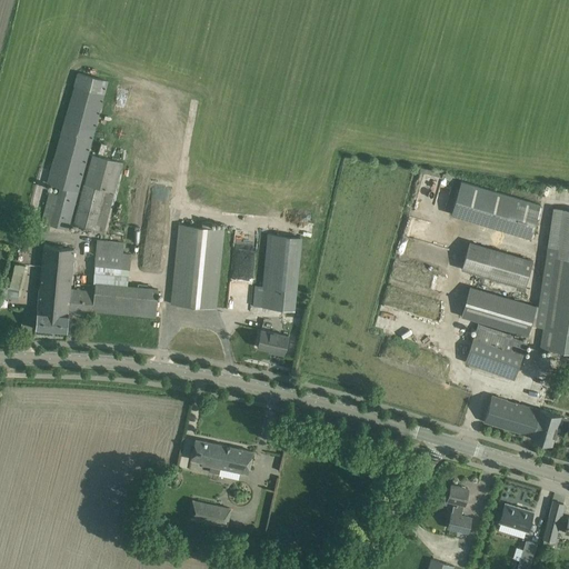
[(78,72),(75,86),(63,122),(47,183),(59,187),(58,193),(49,191),(46,208),(41,222),(68,229),(107,81),(78,72)]
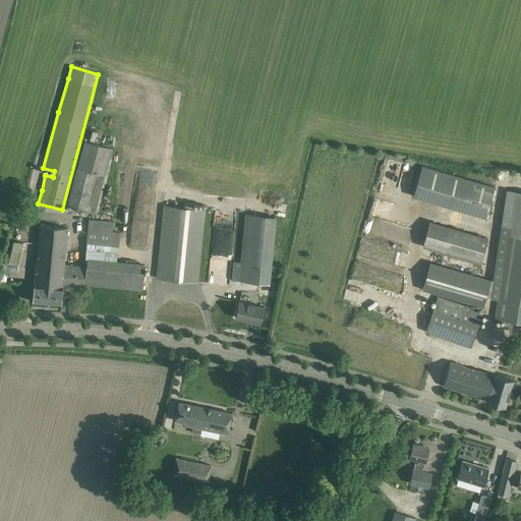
[(76,169),(67,205),(96,212),(112,149),(84,141),(77,169),(76,169)]
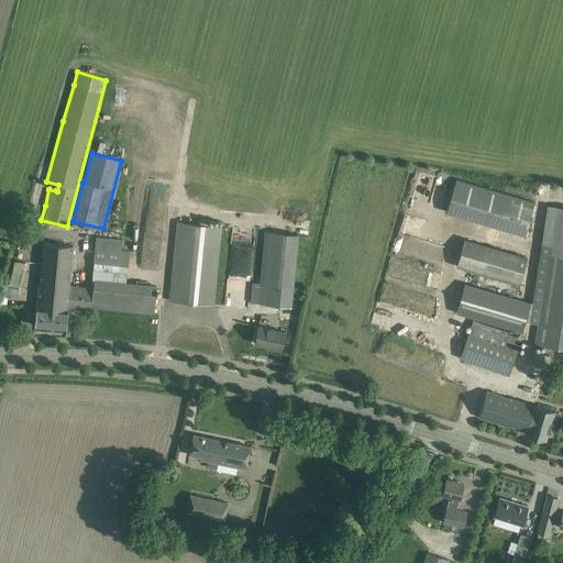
[(534,202),(455,179),(446,212),(525,235),(534,202)]
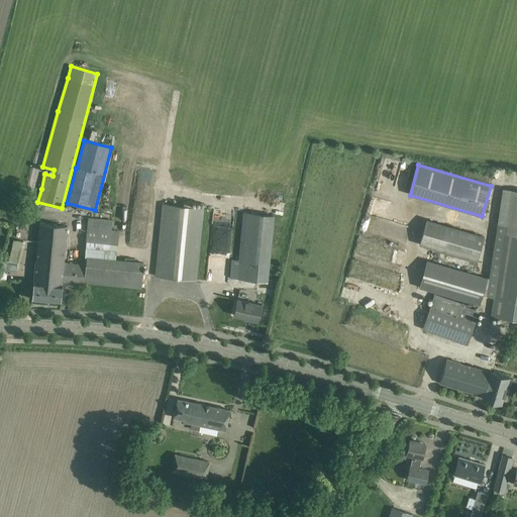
[(516,325),(516,326),(516,190),(503,189),(489,279),(488,279),(426,260),(418,287),(480,305),(483,297),(493,297),(490,316),(516,320),(516,325)]
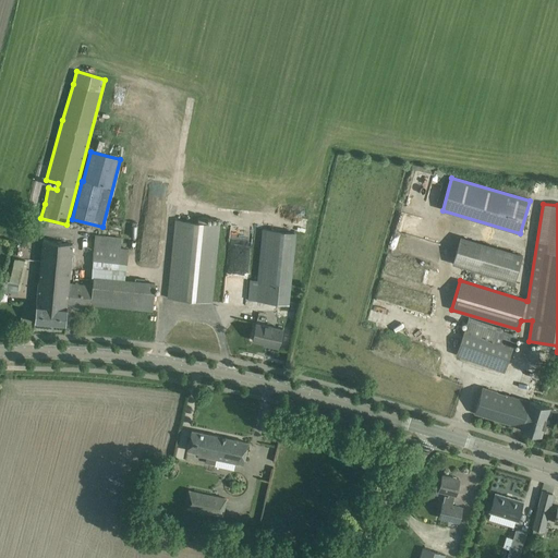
[(219,225),(176,220),(168,298),(211,302),(219,225)]
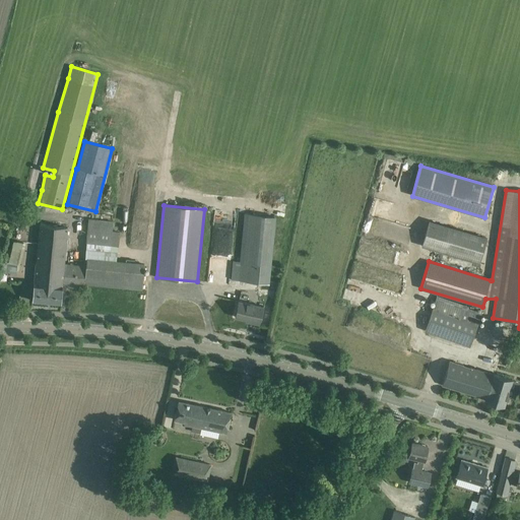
[(238,280),(267,283),(274,216),(245,213),(240,262),(232,261),(230,279),(238,280)]
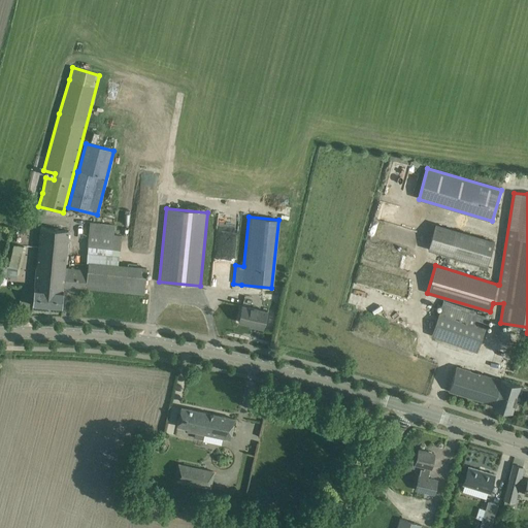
[(85,293),(86,288),(144,294),(146,269),(119,266),(122,235),(114,235),(116,225),(90,223),(87,263),(88,263),(87,270),(65,268),(68,231),(40,228),(35,288),(34,288),(33,305),(62,308),(63,291),(85,293)]
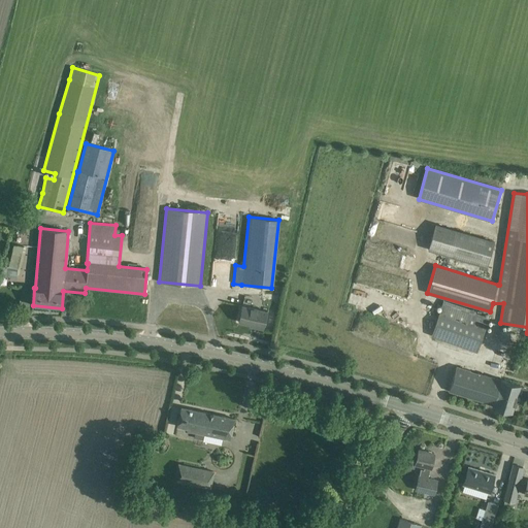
[(428,250),(454,257),(486,266),(493,241),(435,225),(428,250)]
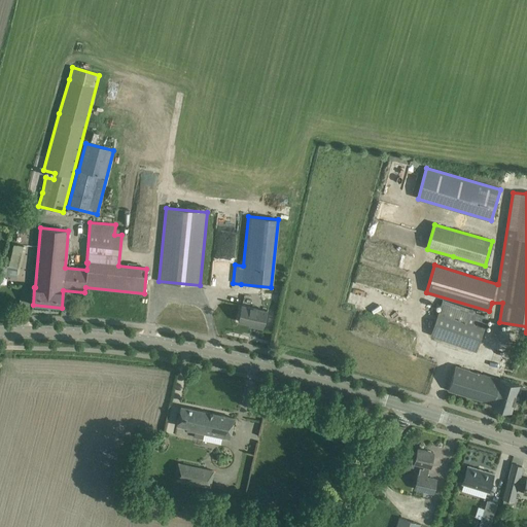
[(2,265),(1,275),(15,277),(16,273),(18,267),(8,266),(2,265)]
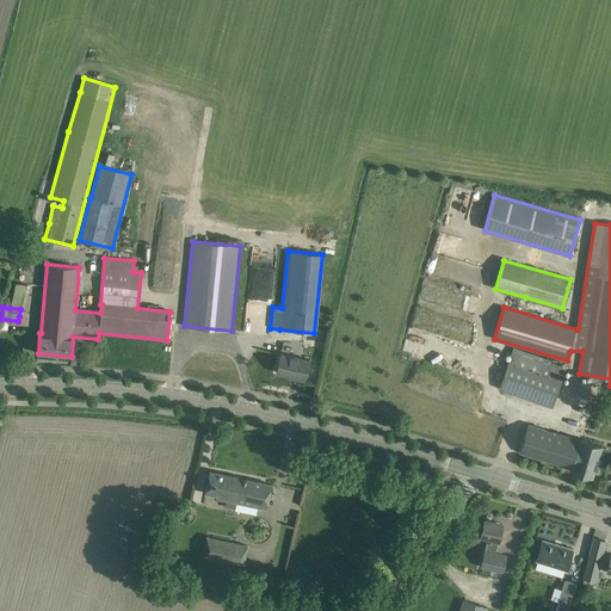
[(553,407),(559,392),(566,368),(550,363),(551,360),(513,347),(508,364),(500,389),(553,407)]
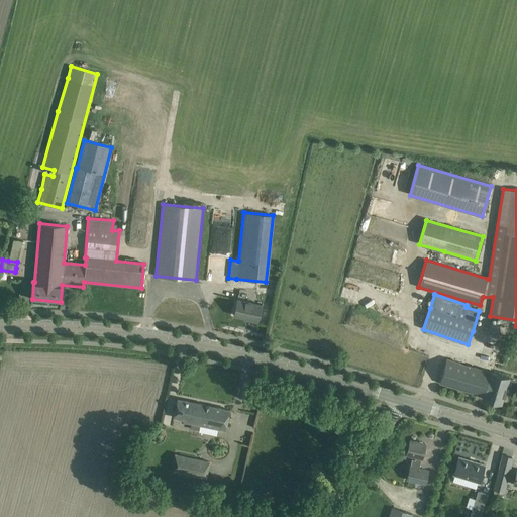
[(233,315),(244,318),(243,320),(257,323),(262,305),(236,299),(233,315)]
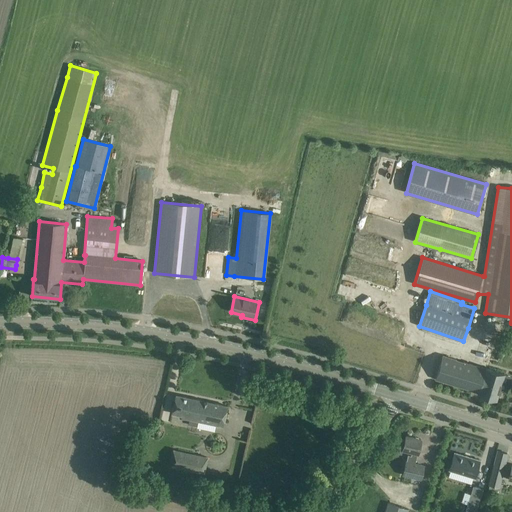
[(442,356),(435,379),(478,392),(478,395),(496,400),(504,373),(486,368),(485,369),(442,356)]
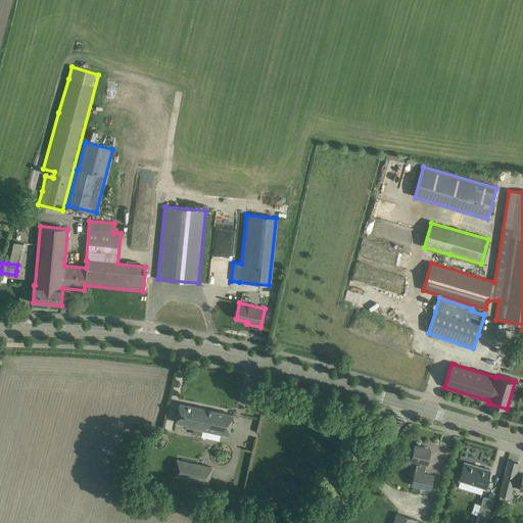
[(188,427),(202,430),(206,410),(179,403),(175,422),(188,425),(188,427)]
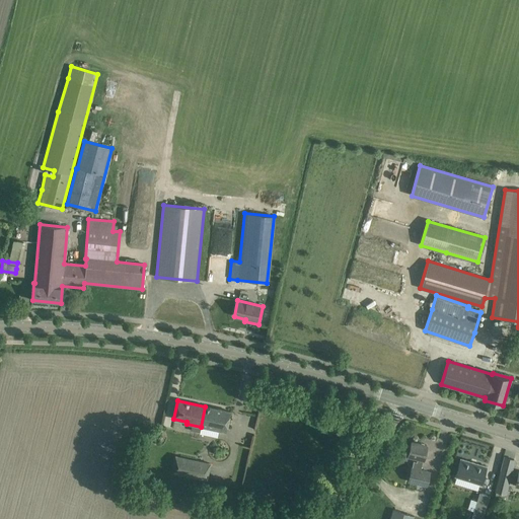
[(213,435),(214,429),(226,432),(230,412),(205,406),(201,427),(200,433),(213,435)]
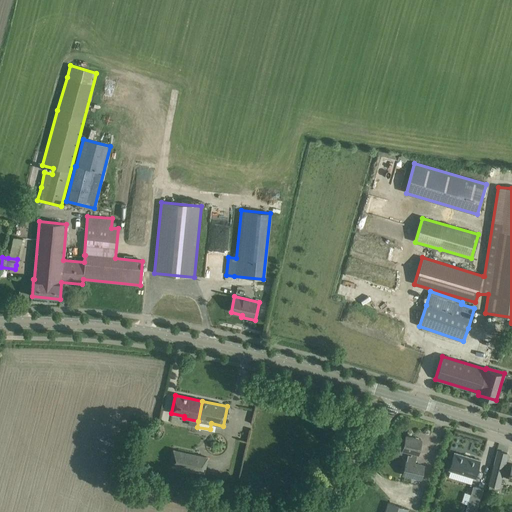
[(397,438),(395,447),(412,451),(411,455),(407,455),(403,475),(420,479),(423,466),(415,464),(421,439),(405,435),(404,440),(397,438)]
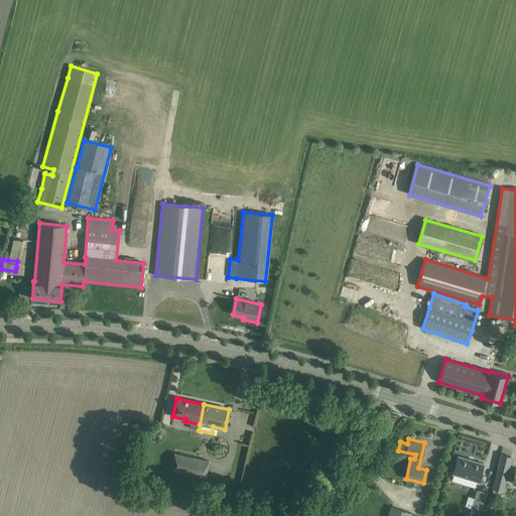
[(188,473),(191,458),(174,454),(171,470),(188,473)]
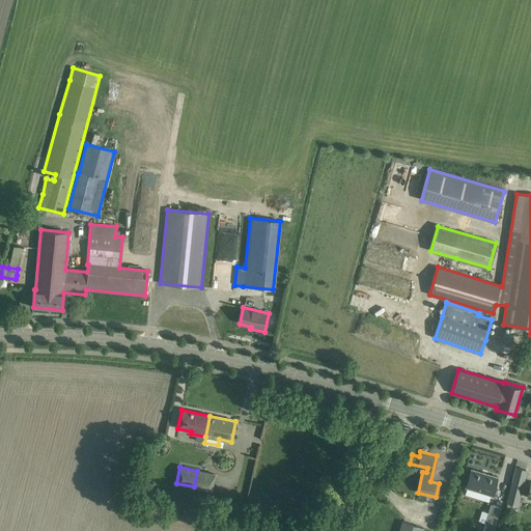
[(516,505),(520,494),(521,492),(528,494),(527,496),(530,496),(530,483),(530,484),(523,483),(526,470),(515,468),(507,503),(516,505)]
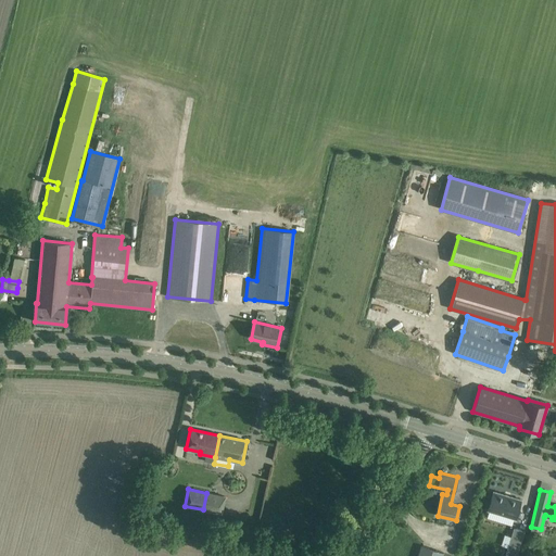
[(488,510),(515,518),(520,500),(493,492),(488,510)]
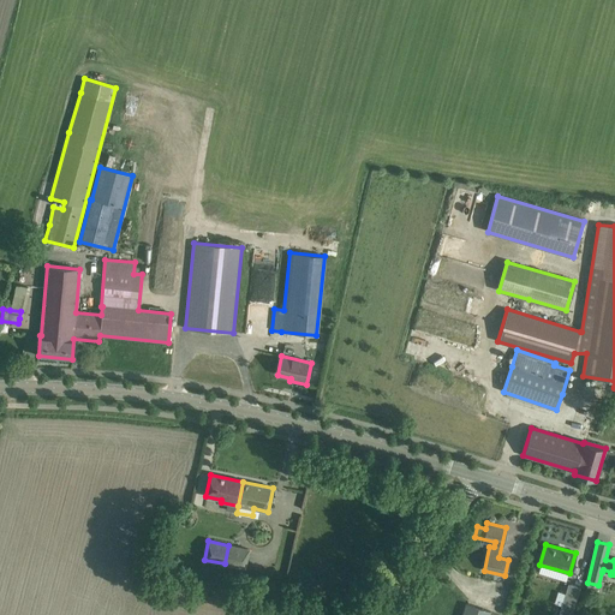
[(228,545),(225,563),(245,568),(249,549),(228,545)]
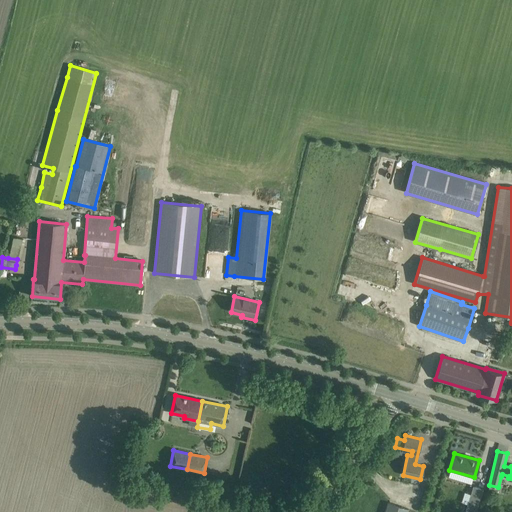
[(473,486),(464,511),(475,511),(482,489),(473,486)]
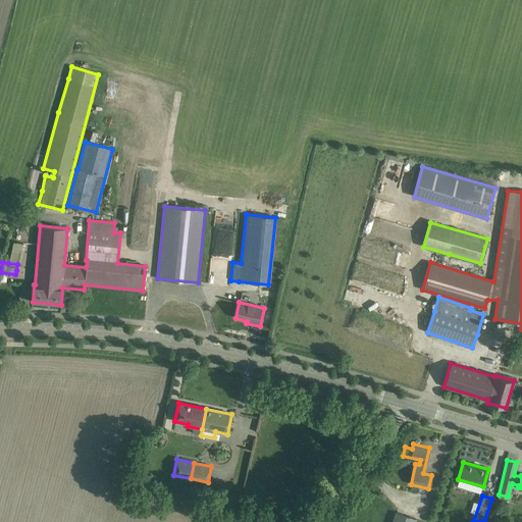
[(395,513),(392,521),(415,521),(416,519),(395,513)]
